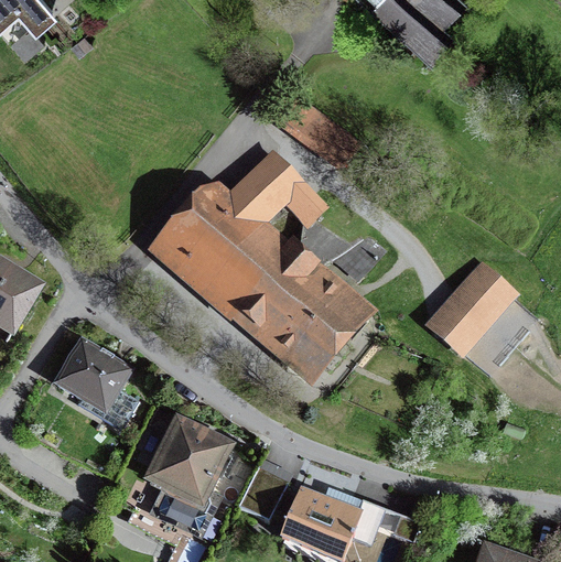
[(0,25),(15,12),(27,24),(29,26),(50,9),(42,0),(0,0),(0,25)]
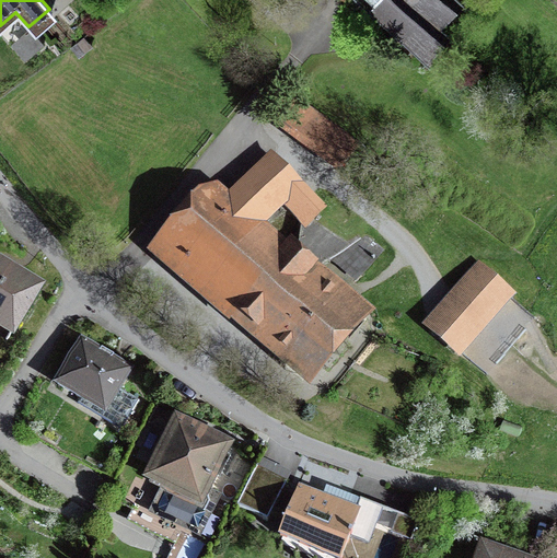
[(358,0),(422,60),(447,34),(438,26),(460,2),(457,0),(358,0)]
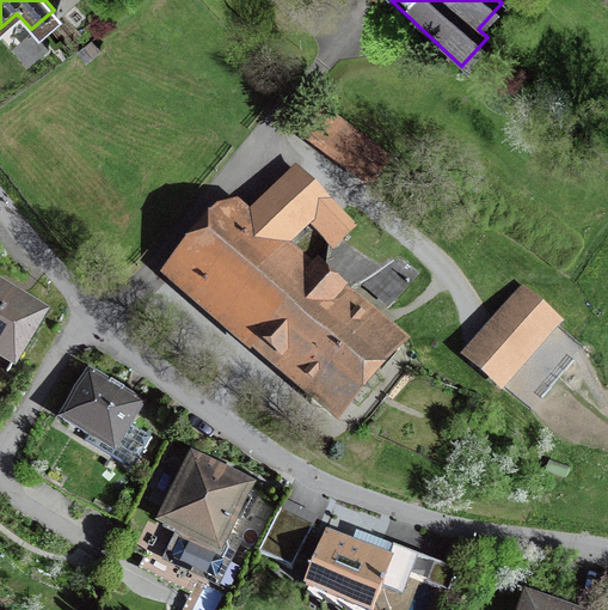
[(31,29),(29,26),(8,46),(24,63),(35,54),(44,44),(31,29)]
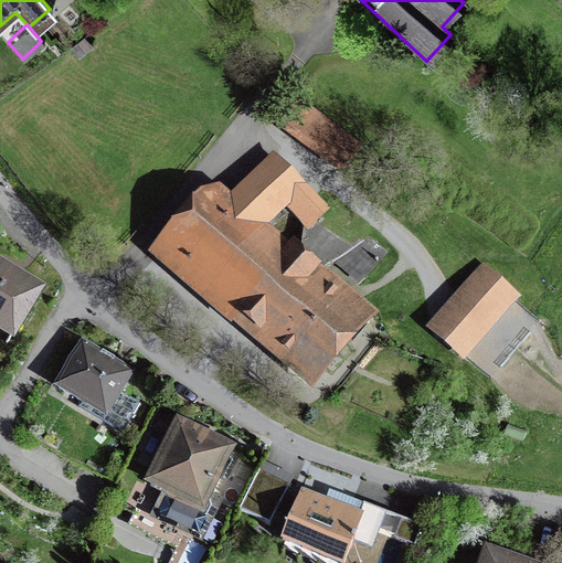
[(268,166),(233,204),(256,225),(279,200),(307,225),(319,212),(268,166)]
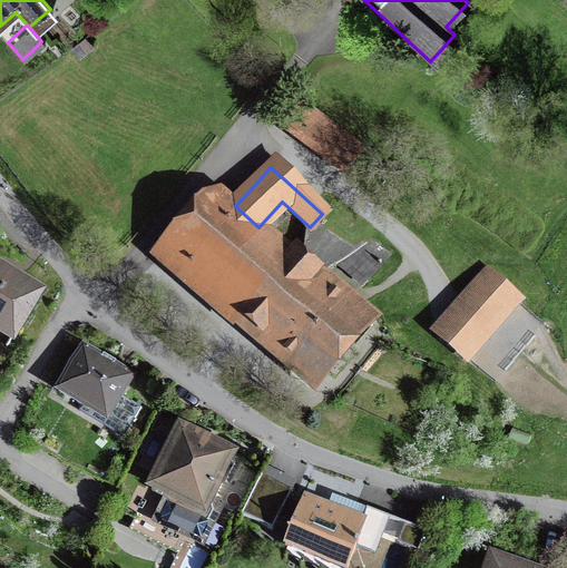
[(292,252),(290,254),(258,227),(235,206),(213,188),(203,196),(162,245),(313,375),(362,319),(314,277),(318,274),(292,252)]
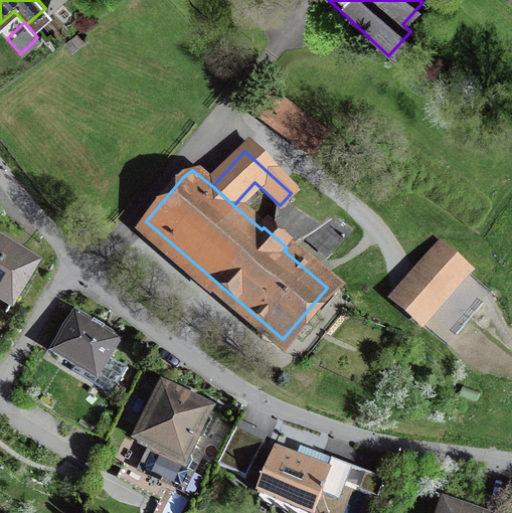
[(306,233),(328,251),(349,226),(334,213),(306,233)]
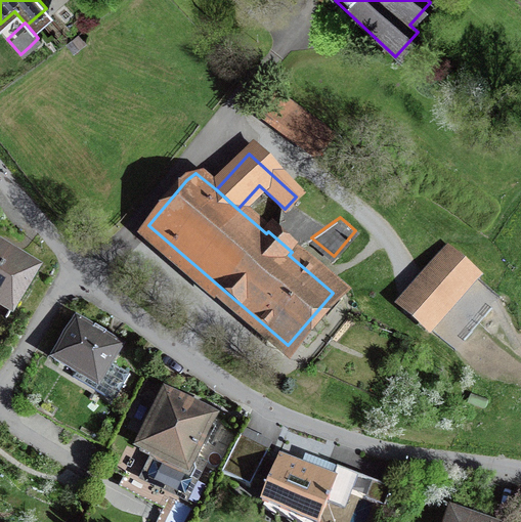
[(0,301),(9,306),(32,268),(15,259),(18,253),(7,247),(4,252),(0,249),(0,301)]
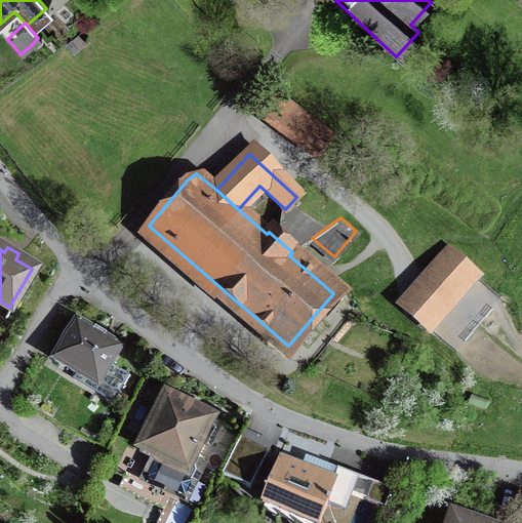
[(449,253),(403,306),(424,323),(470,271),(449,253)]
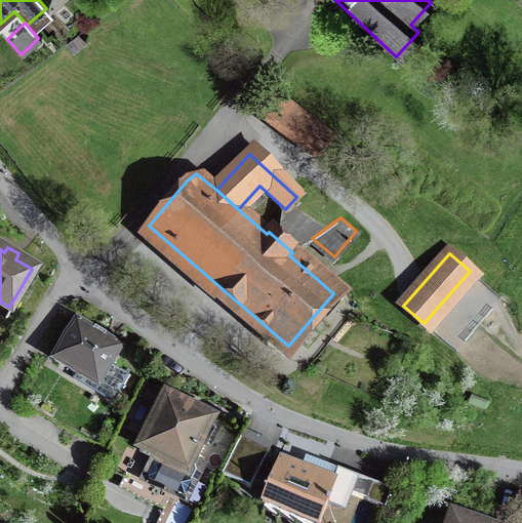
[(110,361),(122,342),(73,311),(47,354),(73,370),(95,385),(110,361)]
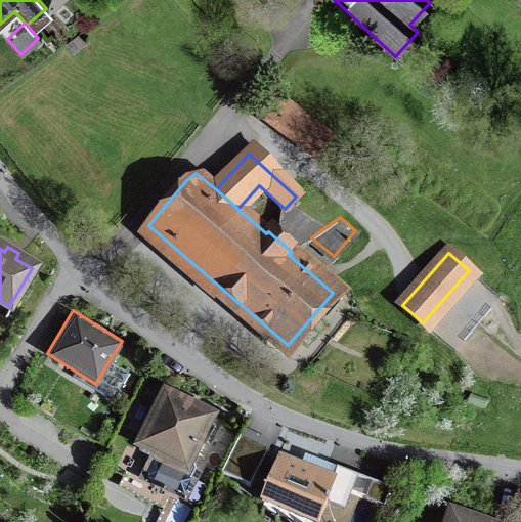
[(70,375),(111,399),(127,372),(110,360),(95,384),(73,370),(70,375)]
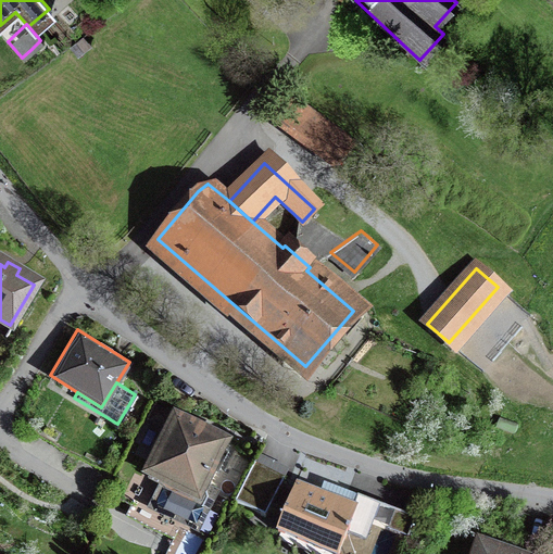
[(148,417),(163,425),(168,414),(153,406),(148,417)]
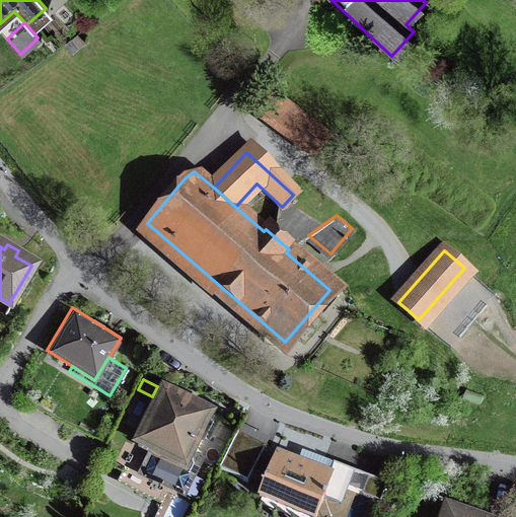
[(138,472),(181,494),(199,458),(188,453),(208,412),(161,388),(135,440),(150,447),(138,472)]
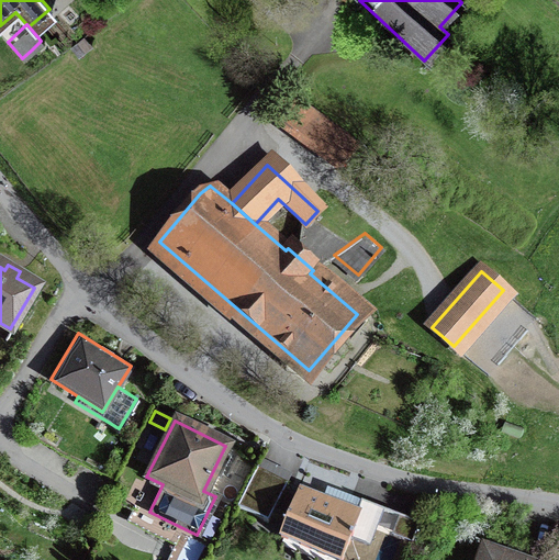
[(265,521),(286,480),(255,466),(235,505),(265,521)]
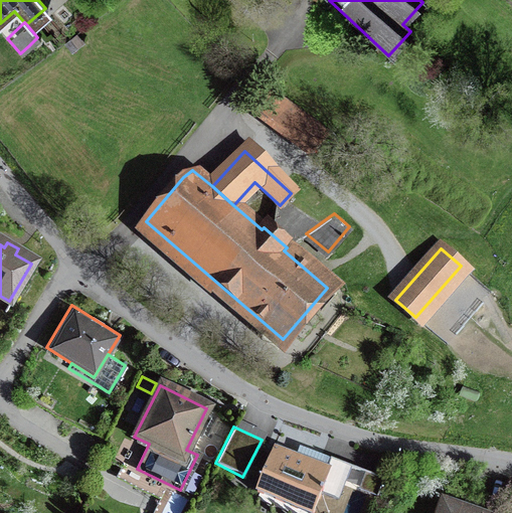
[(324,467),(272,446),(253,491),(309,512),(310,512),(318,493),(336,500),(349,466),(328,457),(324,467)]
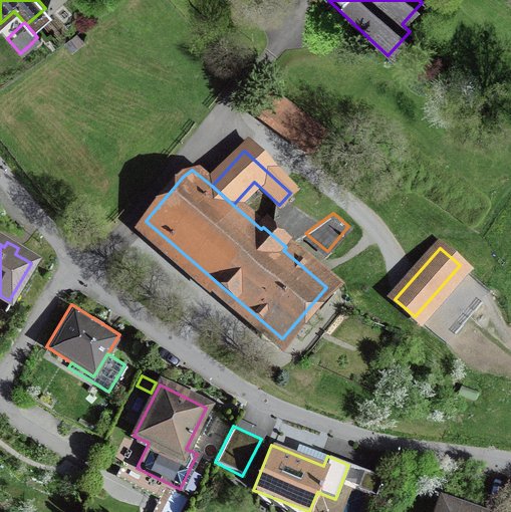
[(355,487),(373,494),(380,478),(361,471),(355,487)]
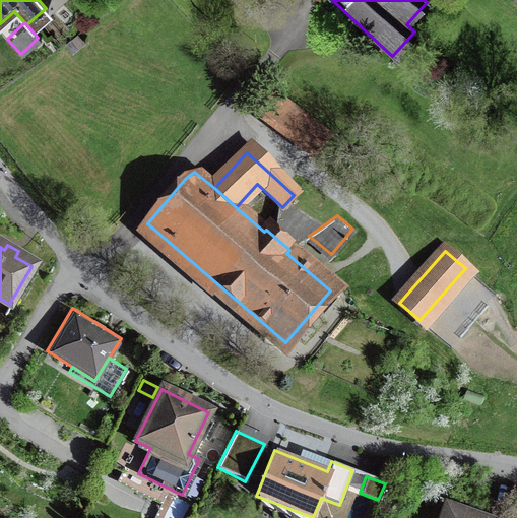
[(477,517),(474,517),(475,514),(466,511),(465,514),(446,507),(441,517),(477,517)]
